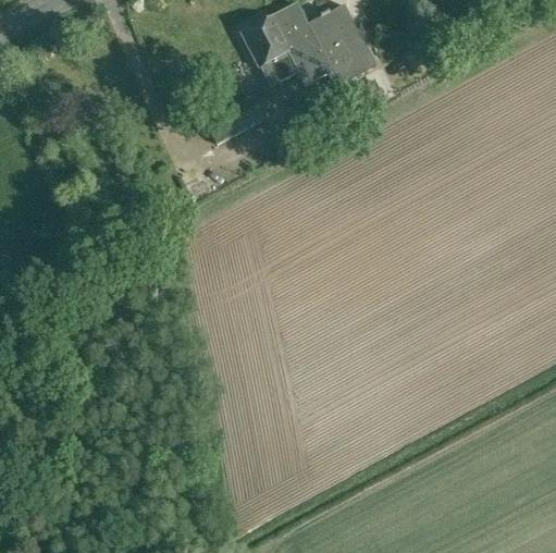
[(305,22),(306,22),(295,1),(268,16),(241,31),(271,86),(297,70),(304,84),(326,71),(331,68),(319,46),(318,47),(305,22)]
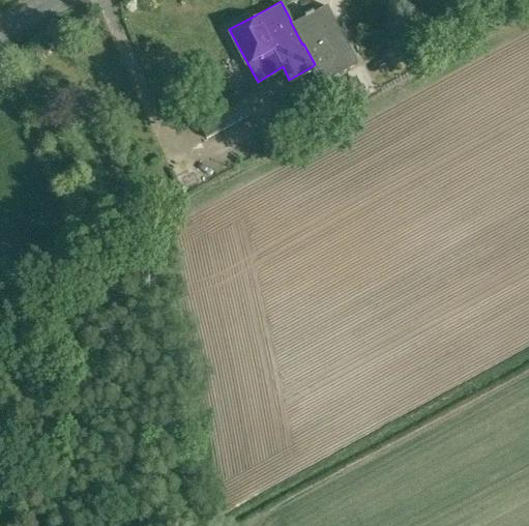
[(326,2),(291,21),(290,21),(302,45),(303,44),(315,64),(311,67),(318,81),(356,61),(326,2)]
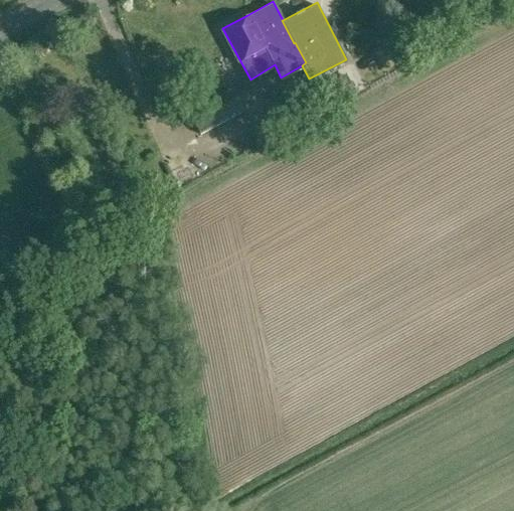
[(241,109),(230,87),(188,110),(199,131),(241,109)]
